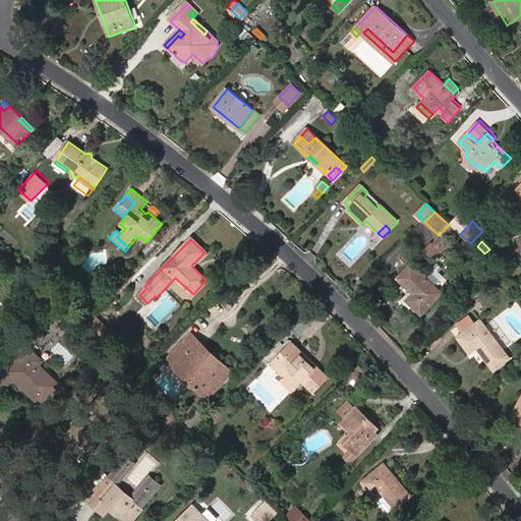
[(476,271),(482,277),(490,268),(485,262),(476,271)]
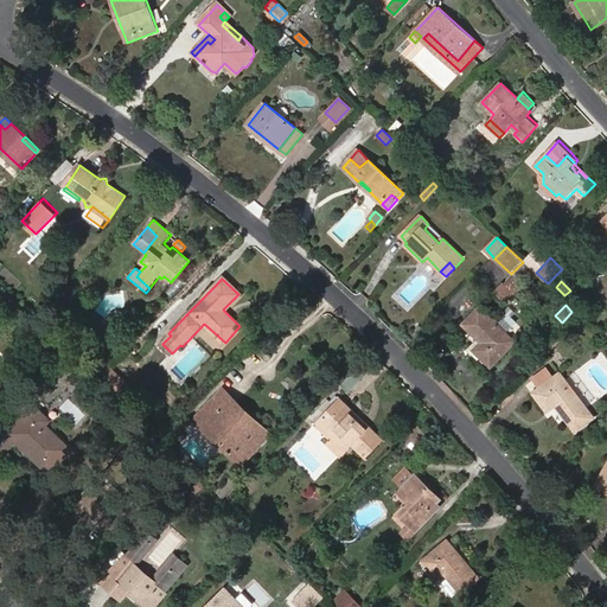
[(491,368),(516,342),(480,307),(464,325),(483,343),(489,349),(480,357),(491,368)]
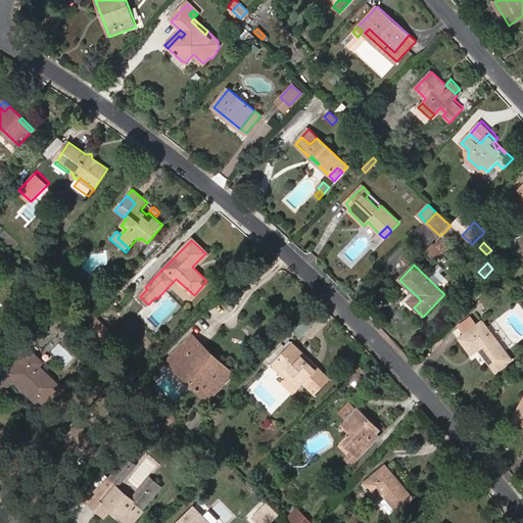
[(416,295),(409,302),(414,307),(421,300),(416,295)]
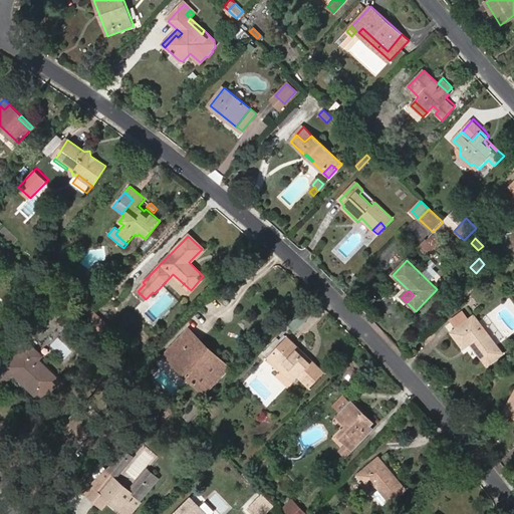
[(290,326),(296,332),(311,317),(305,311),(290,326)]
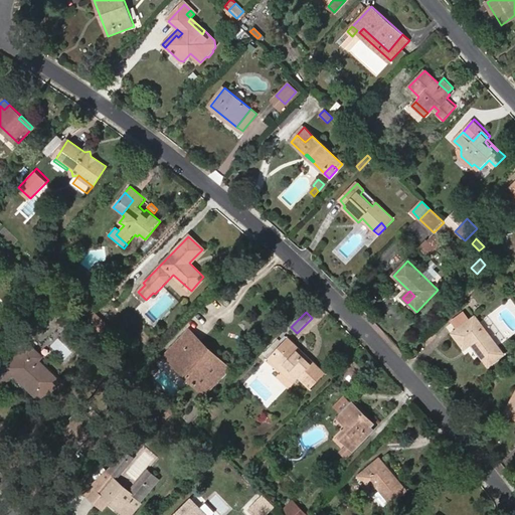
[(489,365),(504,354),(476,317),(454,334),(466,349),(472,344),(489,365)]
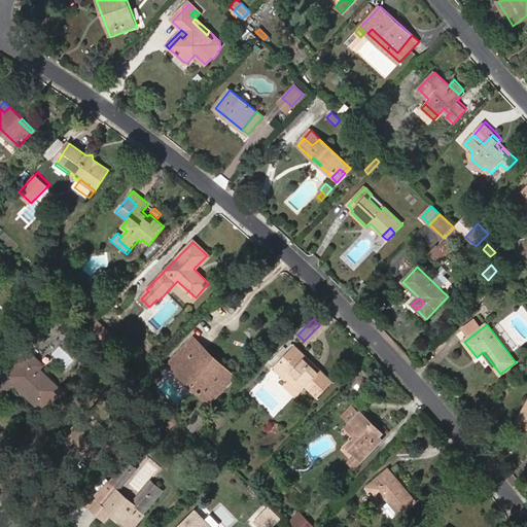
[(195,336),(167,364),(206,401),(231,377),(200,347),(203,344),(195,336)]
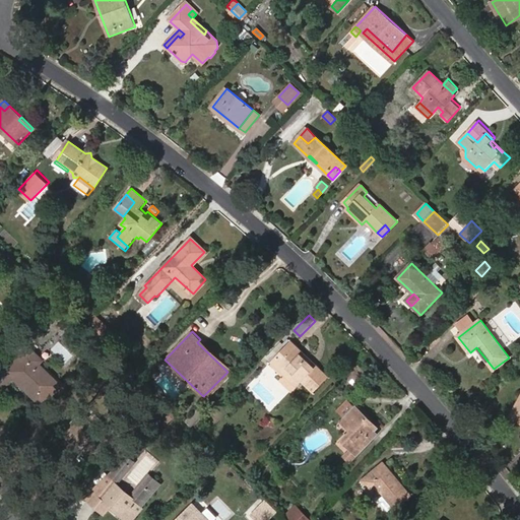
[(203,396),(207,401),(235,373),(200,339),(197,342),(228,372),(203,396)]
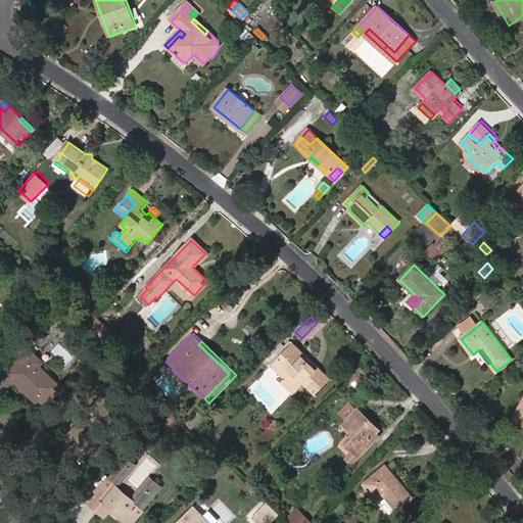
[(320,367),(318,370),(303,355),(305,352),(294,341),(278,359),(295,376),(293,378),(301,386),(303,384),(316,395),(332,379),(320,367)]
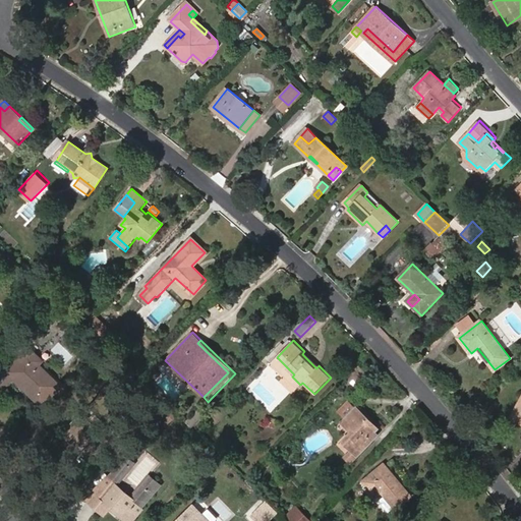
[(43,406),(62,387),(40,365),(43,361),(31,348),(7,372),(16,382),(17,381),(43,406)]
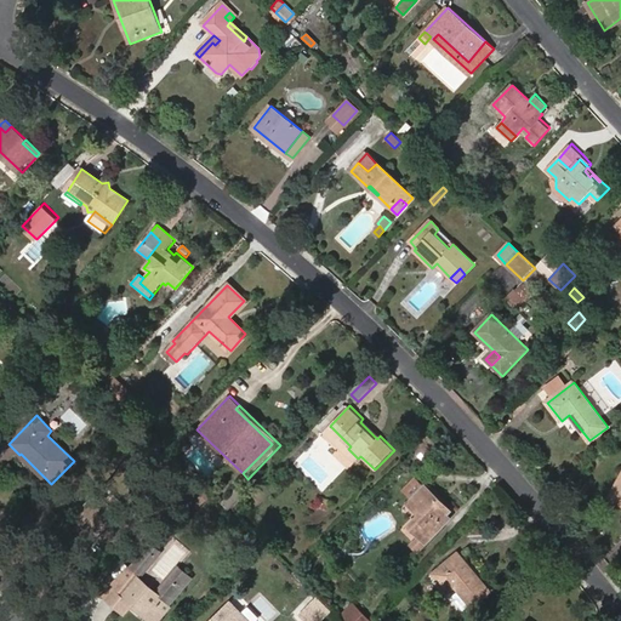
[(360,422),(377,439),(380,436),(363,419),(360,422)]
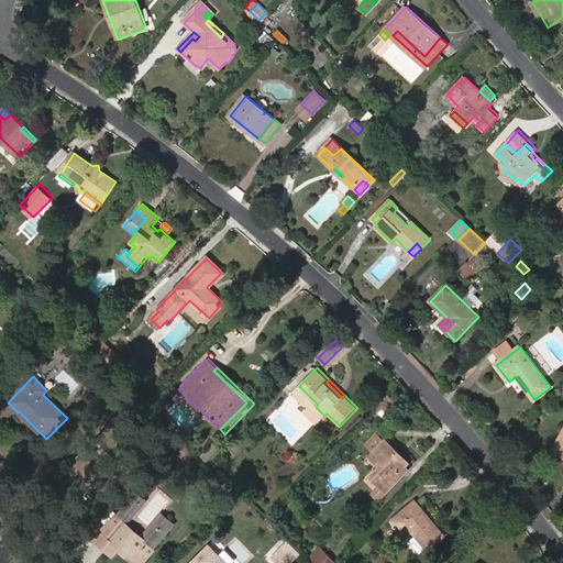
[(294,392),(322,419),(324,416),(316,407),(318,405),(299,386),(294,392)]
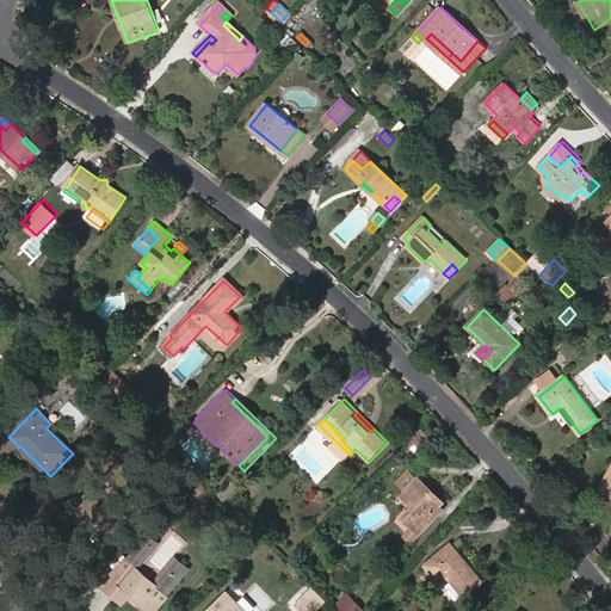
[(407,471),(399,481),(408,489),(409,489),(417,481),(407,471)]
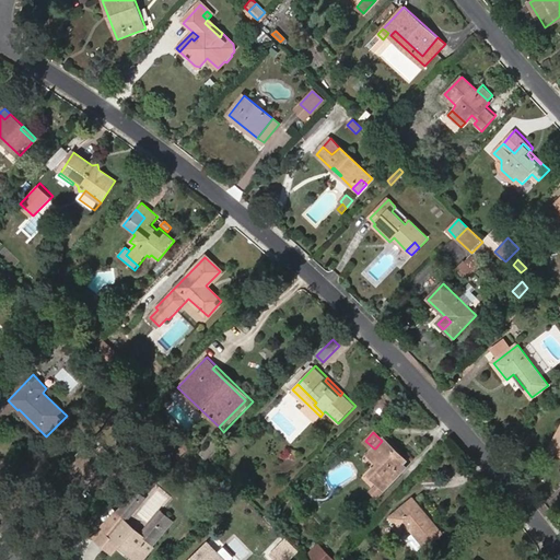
[(200,455),(207,462),(223,445),(217,439),(200,455)]
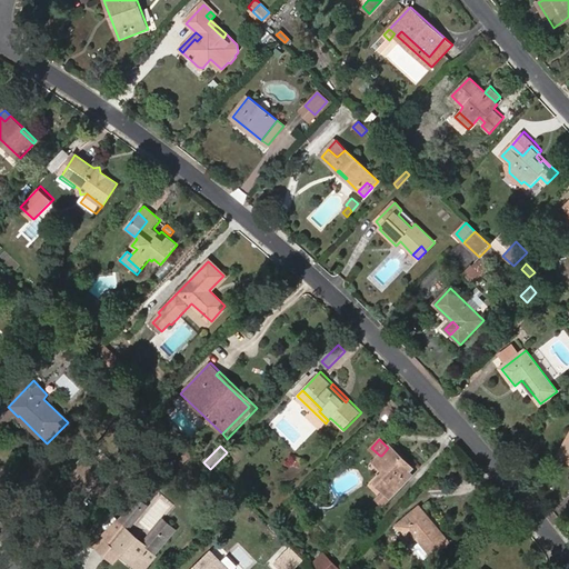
[(410,471),(412,468),(390,446),(388,448),(381,456),(387,461),(385,466),(389,469),(387,471),(376,482),(391,497),(412,475),(410,471)]
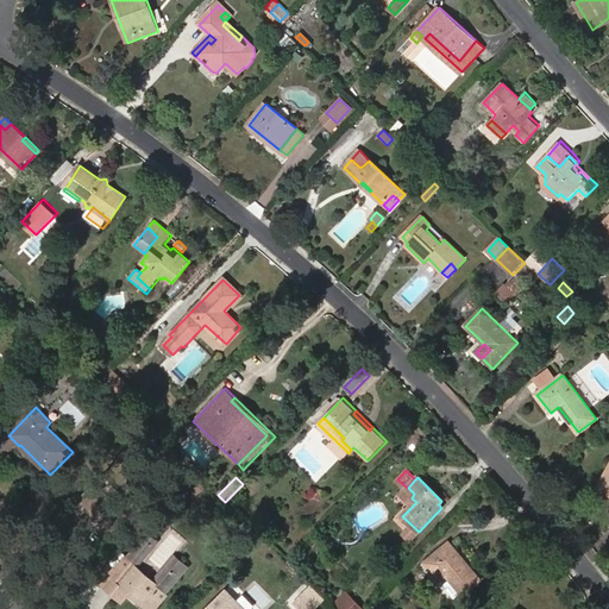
[(407,488),(401,494),(414,504),(416,502),(412,498),(414,494),(408,488),(407,488)]
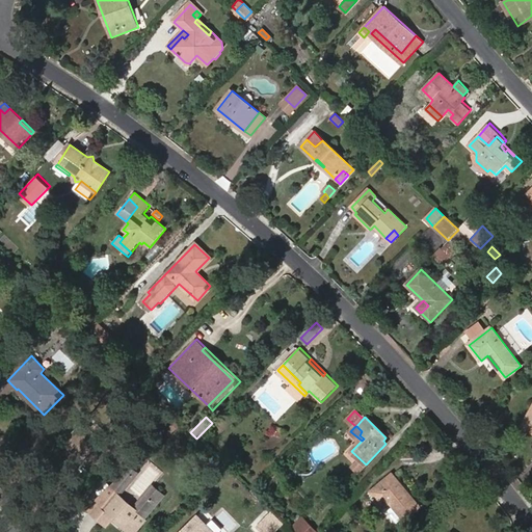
[(96,468),(99,463),(78,443),(77,443),(74,447),(96,468)]
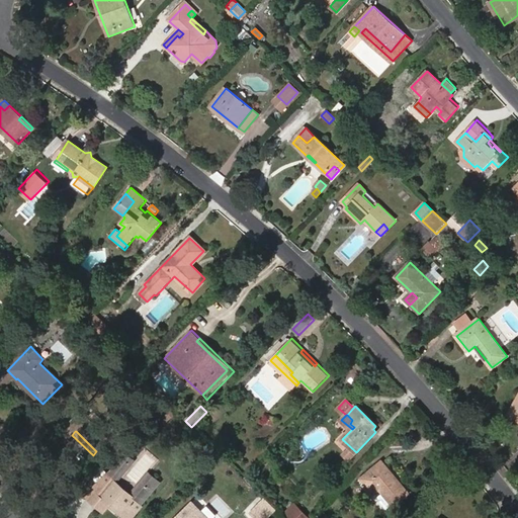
[(151,472),(132,496),(116,482),(135,459),(127,452),(86,497),(95,505),(102,497),(110,504),(116,509),(119,506),(134,517),(163,482),(151,472)]
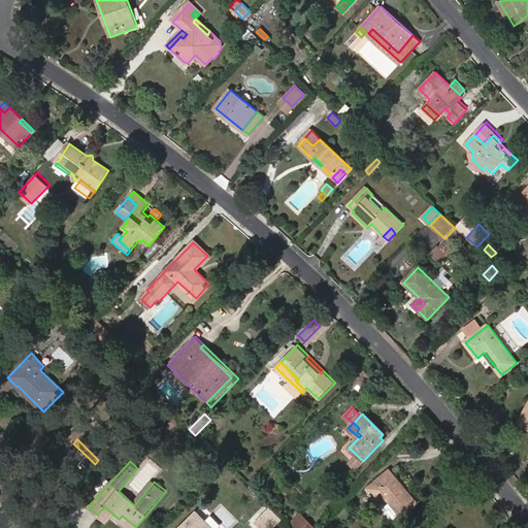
[(401,516),(417,502),(391,471),(369,488),(382,503),(387,498),(401,516)]
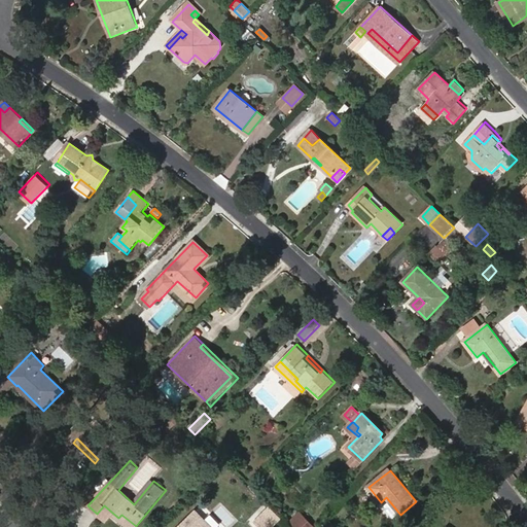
[(97,514),(105,521),(112,513),(104,505),(97,514)]
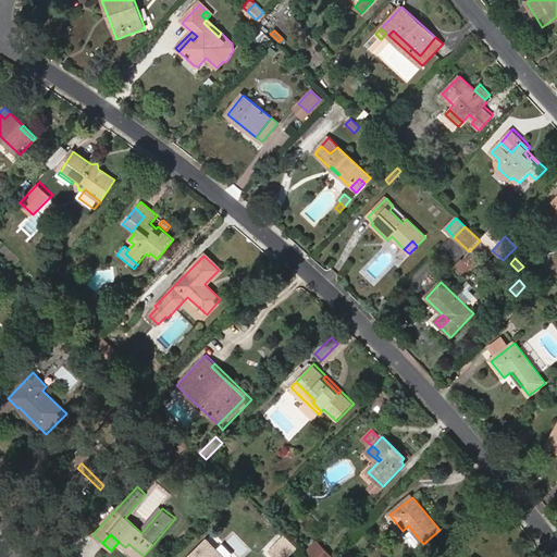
[(273,556),(289,556),(298,548),(285,535),(269,553),(273,556)]
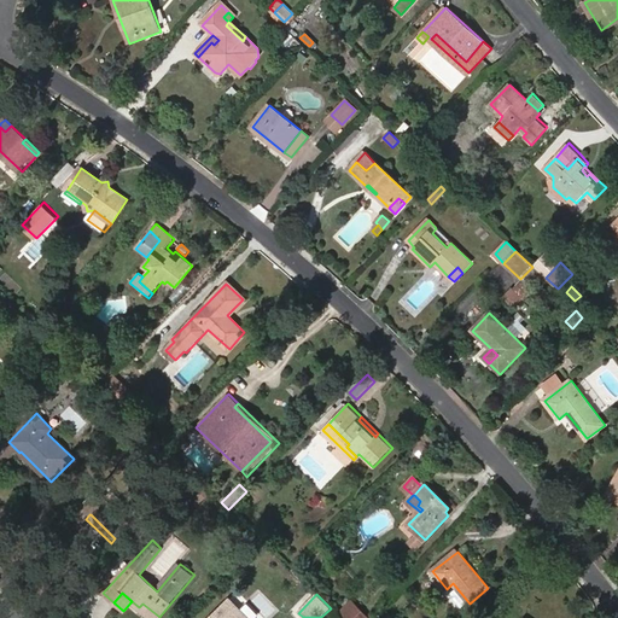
[(245,617),(229,601),(213,617),(245,617)]
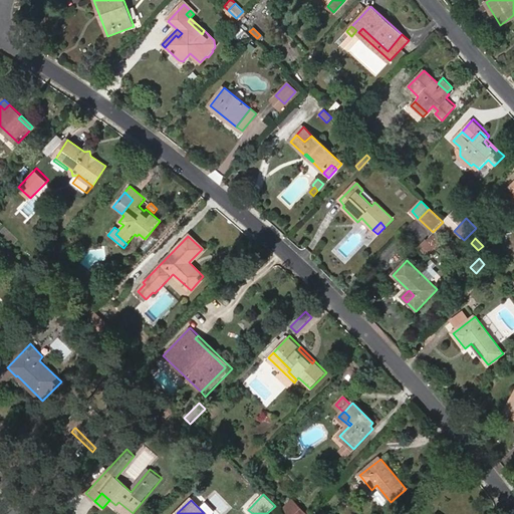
[(281,512),(282,512),(283,513),(305,513),(292,501),(281,512)]
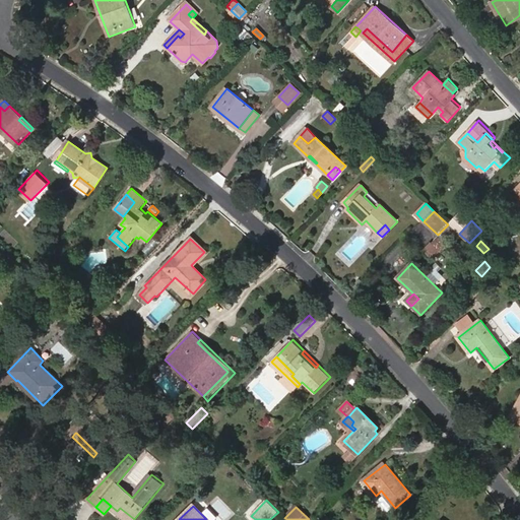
[(127,519),(133,519),(134,519),(120,508),(117,511),(127,519)]
